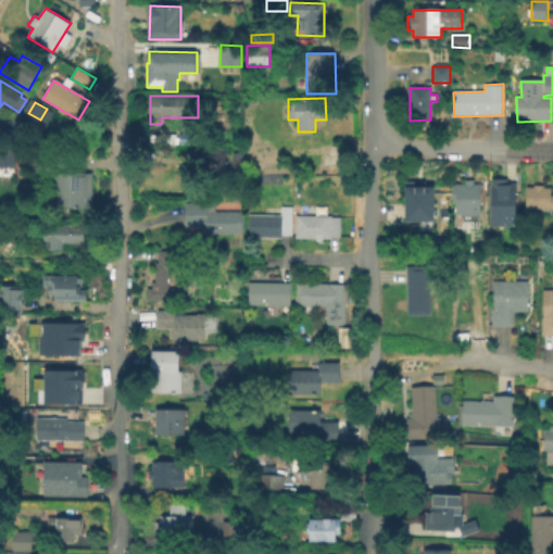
[(180,145),(180,128),(198,128),(197,146),(180,145)]
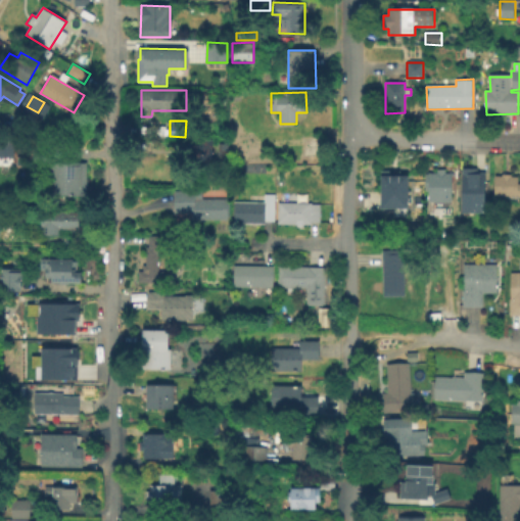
[(13,157),(0,157),(0,137),(13,137),(13,157)]
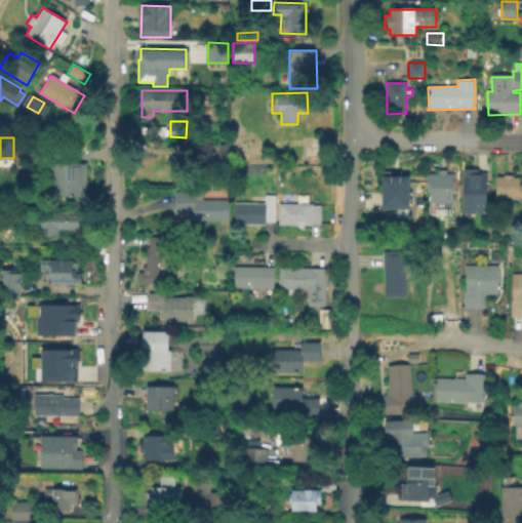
[(189,174),(189,147),(214,147),(213,174),(189,174)]
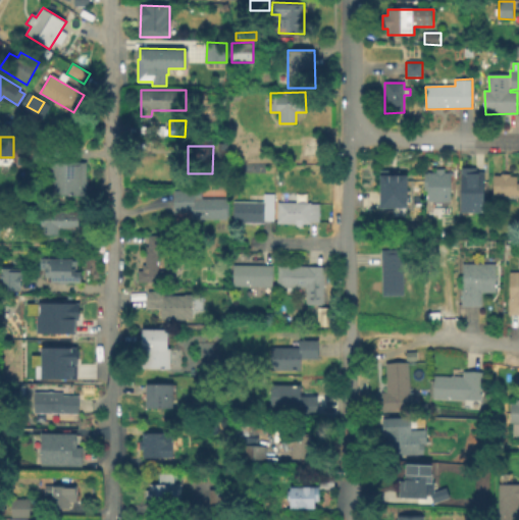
[(87,197),(47,197),(47,165),(39,165),(39,149),(52,149),(52,162),(87,162),(87,197)]
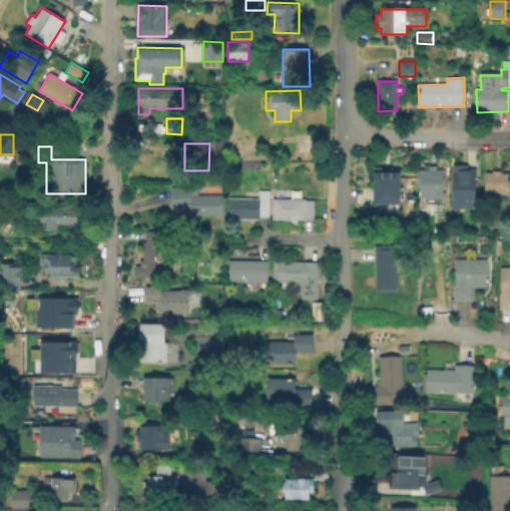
[(476,209),(454,209),(454,164),(468,164),(468,168),(477,168),(476,209)]
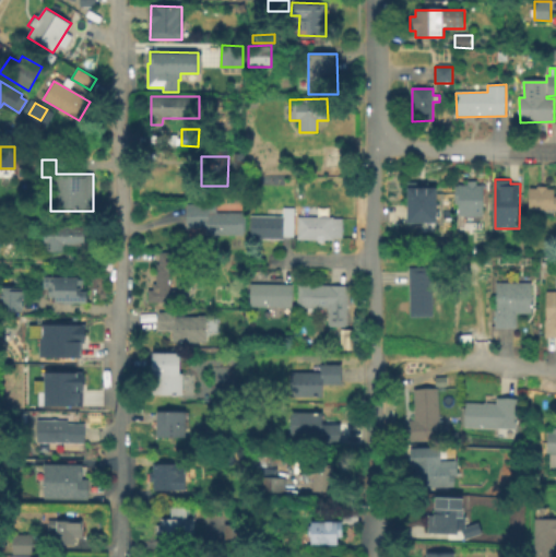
[(484,215),(458,215),(458,204),(454,204),(454,185),(468,185),(468,181),(477,181),(477,186),(484,186),(484,215)]
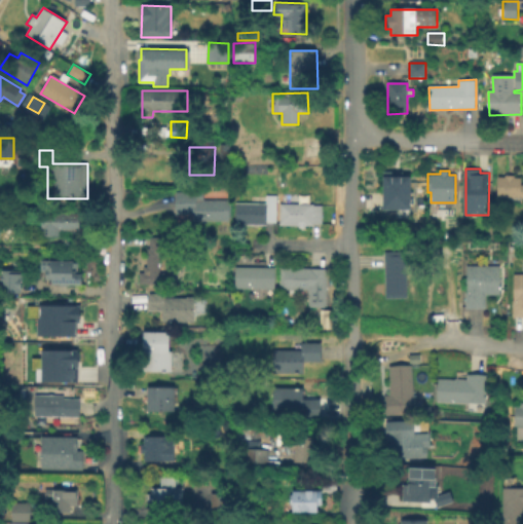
[(522,197),(496,197),(496,178),(505,178),(505,175),(514,175),(514,178),(522,178),(522,185),(522,197)]
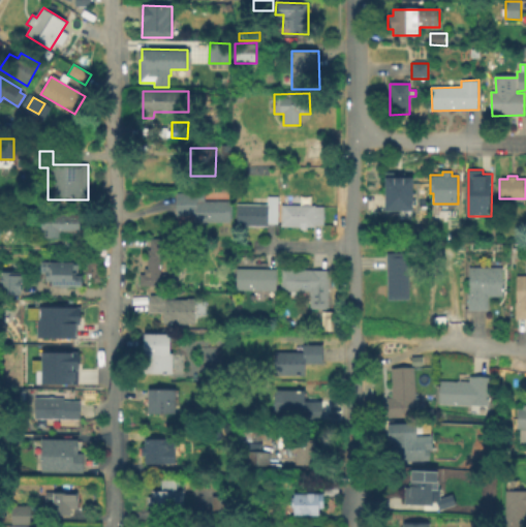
[(413,212),(387,212),(387,178),(413,179),(413,212)]
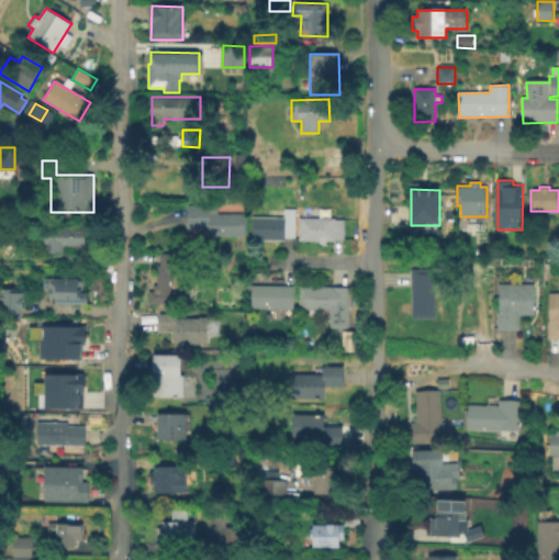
[(247,237),(209,238),(209,231),(188,231),(187,205),(217,204),(217,214),(246,214),(247,237)]
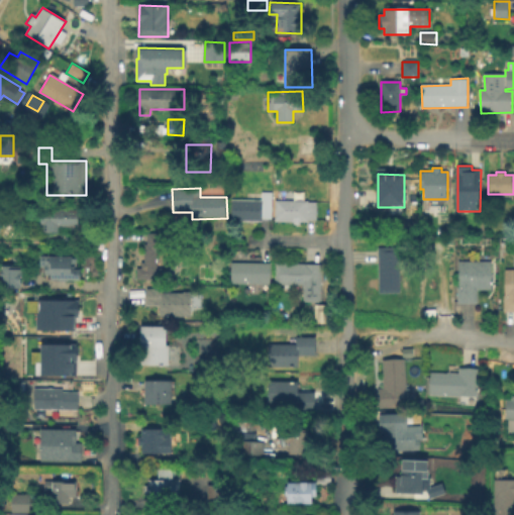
[(231,222),(231,200),(261,200),(261,193),(272,193),(272,219),(261,219),(261,222),(231,222)]
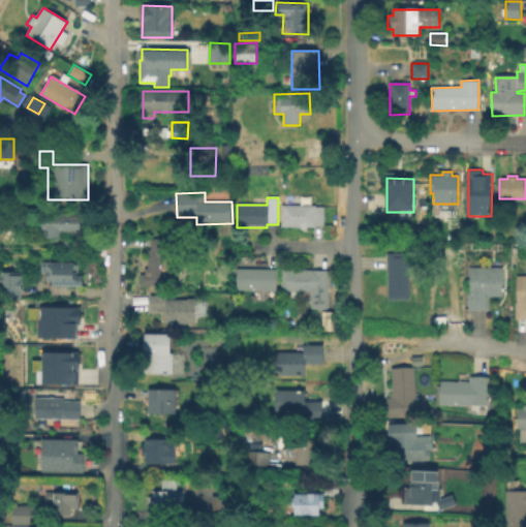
[(323,226),(281,226),(282,205),(315,205),(315,208),(323,208),(323,226)]
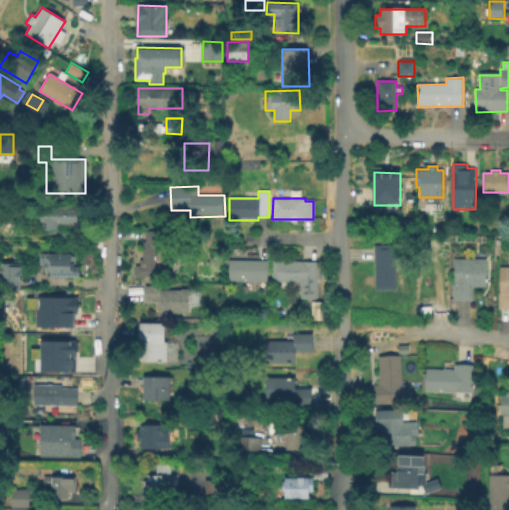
[(78,225),(58,225),(58,230),(40,229),(40,208),(78,208),(78,225)]
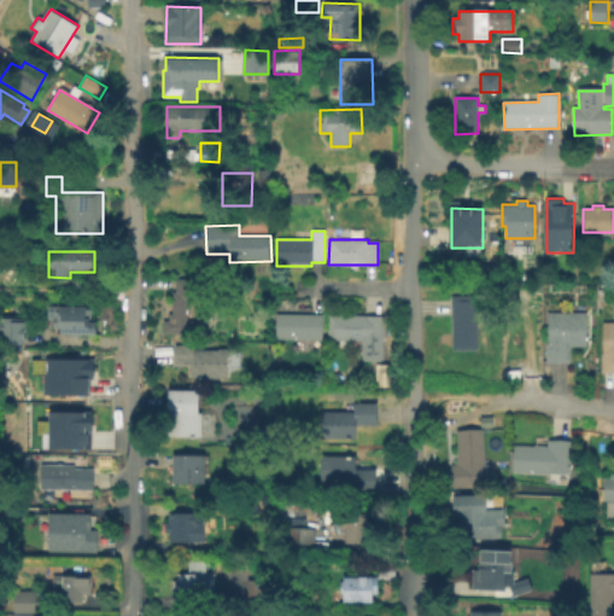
[(163,335),(163,323),(169,323),(169,314),(173,314),(173,292),(176,292),(176,280),(198,279),(198,302),(188,302),(188,335),(163,335)]
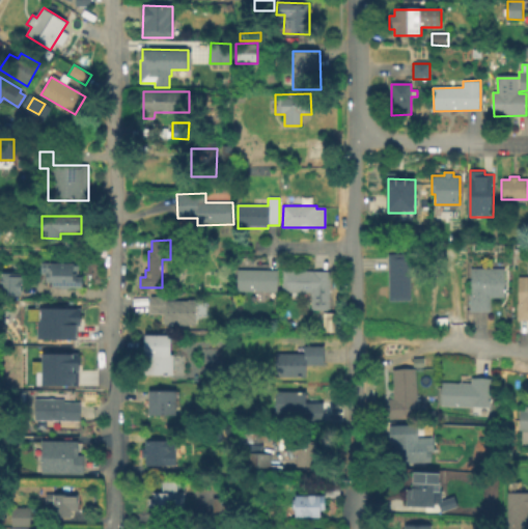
[(411,301),(388,301),(387,253),(411,253),(411,301)]
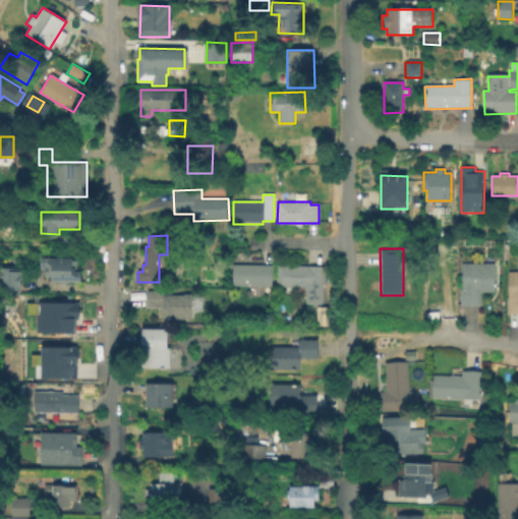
[(81,283),(49,283),(49,277),(44,277),(44,270),(39,270),(39,257),(73,257),(73,268),(76,268),(76,272),(81,272),(81,283)]
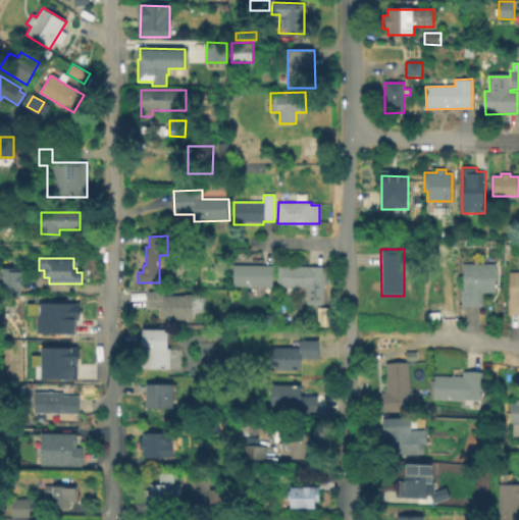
[(481,307),(461,307),(461,290),(463,290),(463,264),(497,264),(497,293),(481,294),(481,307)]
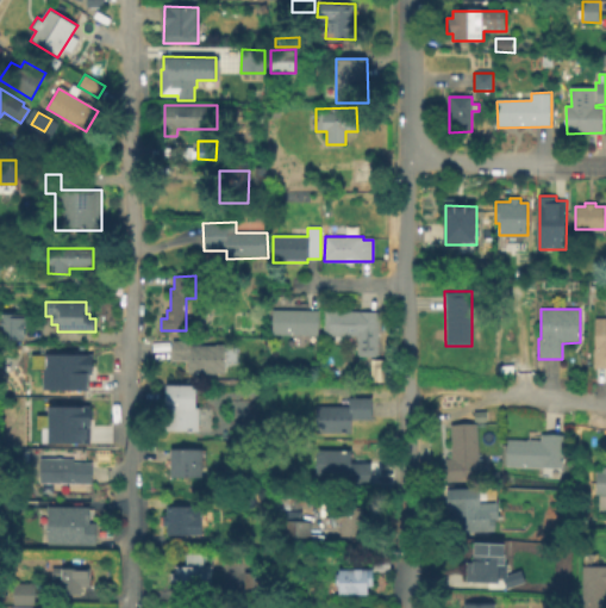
[(318,336),(272,335),(273,310),(319,311),(318,336)]
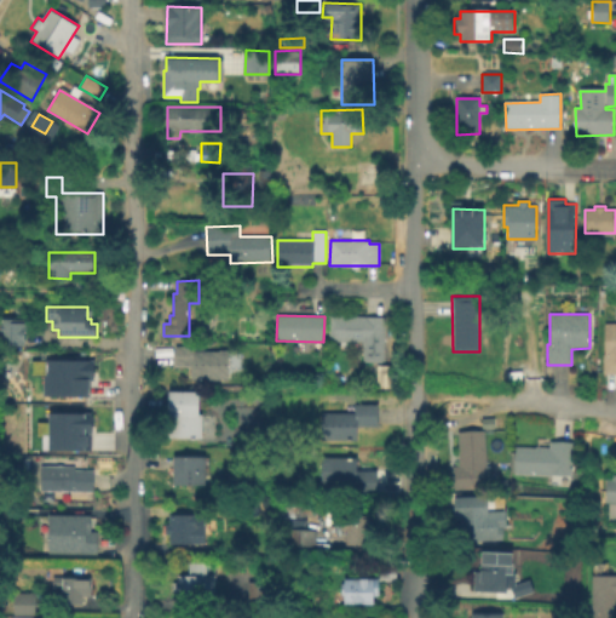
[(384,365),(362,364),(363,344),(328,343),(329,315),(385,316),(384,365)]
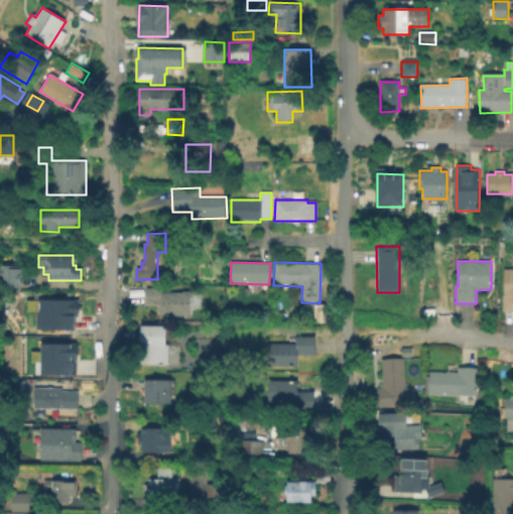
[(21,288),(1,287),(1,265),(11,265),(11,269),(21,269),(21,288)]
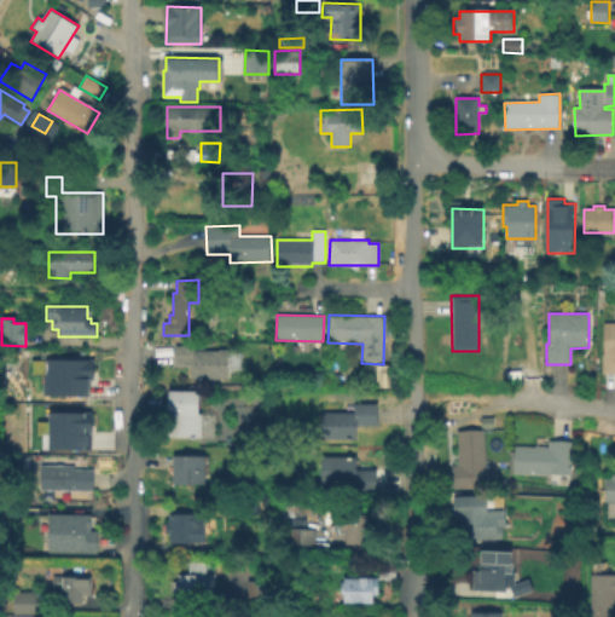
[(614,374),(602,374),(602,353),(604,353),(604,323),(614,322),(614,374)]
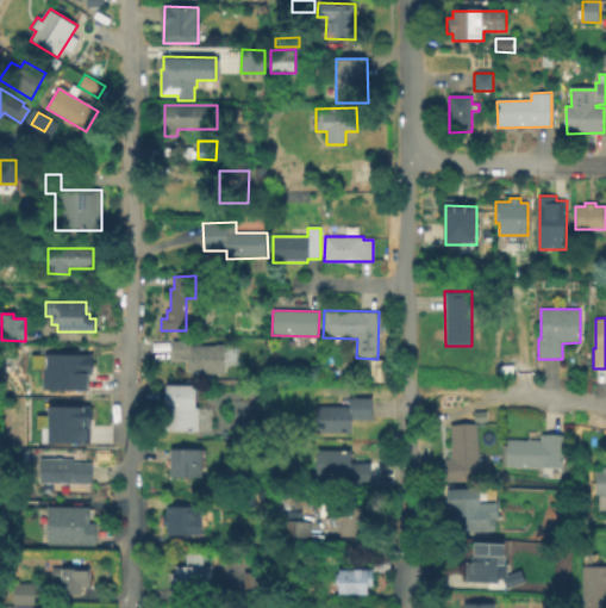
[(188,373),(188,361),(173,361),(173,340),(192,340),(192,346),(226,346),(226,373),(188,373)]
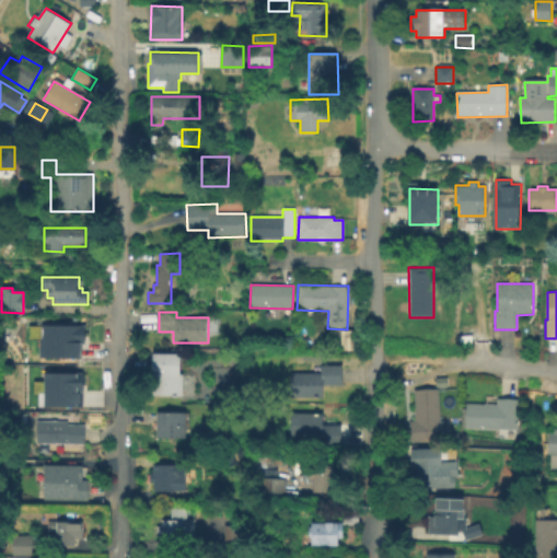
[(42,326),(42,340),(39,340),(39,358),(82,359),(82,345),(85,345),(85,326),(42,326)]
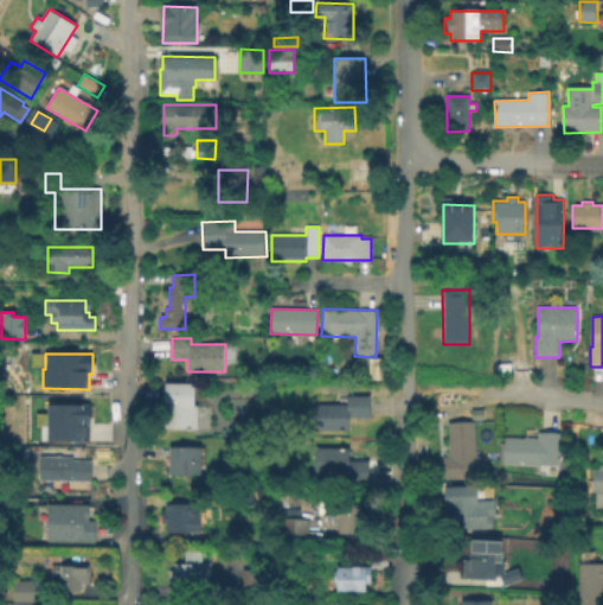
[(198,430),(166,428),(166,384),(194,384),(194,407),(198,407),(198,430)]
